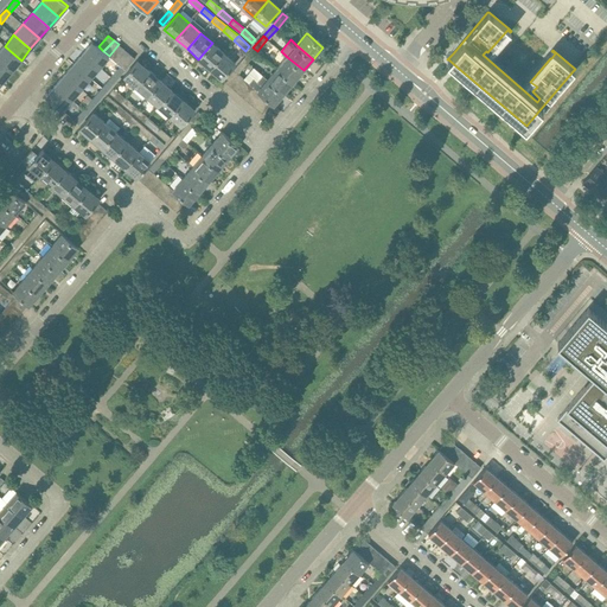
[(83,53),(100,66),(109,56),(103,51),(98,46),(93,42),(83,53)]
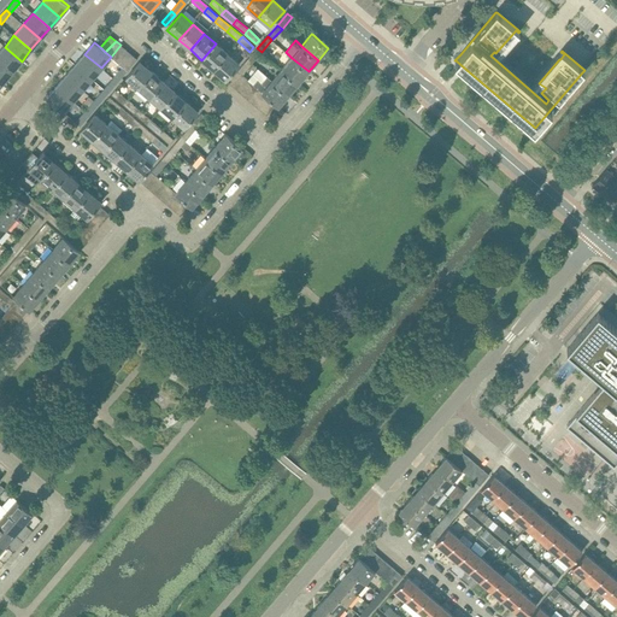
[(216,43),(201,60),(213,70),(228,53),(216,43)]
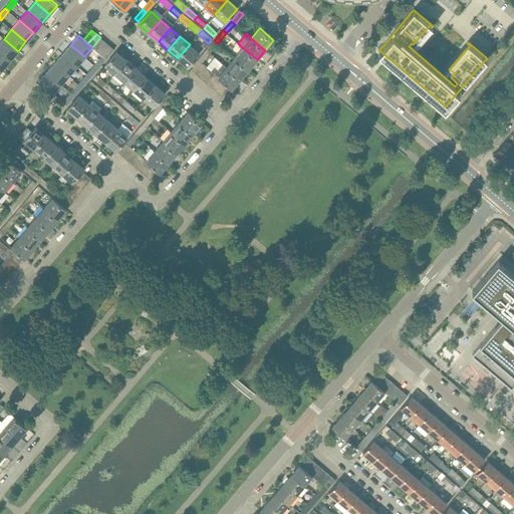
[(105,41),(100,37),(92,47),(96,51),(105,41)]
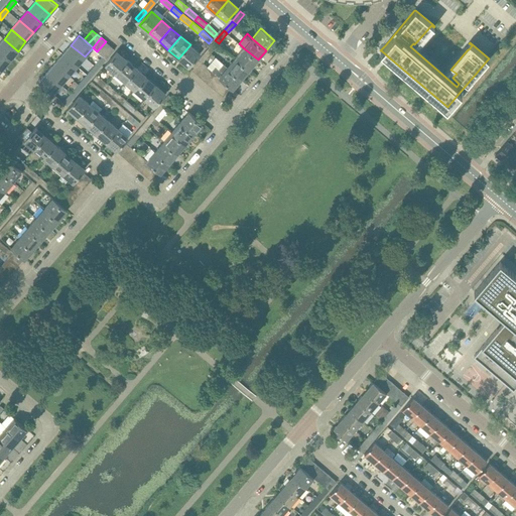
[(18,51),(4,39),(0,42),(0,51),(10,60),(18,51)]
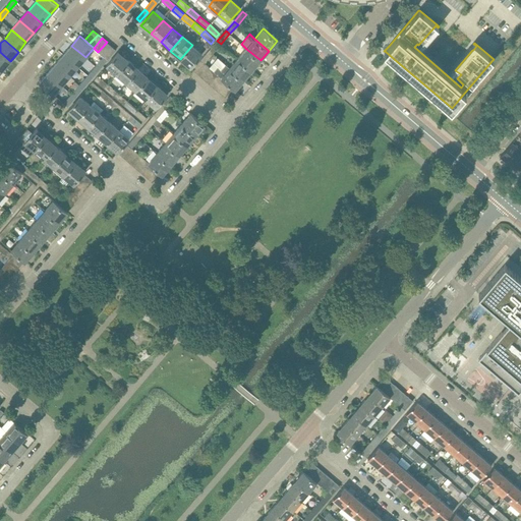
[(213,53),(221,44),(217,41),(209,50),(213,53)]
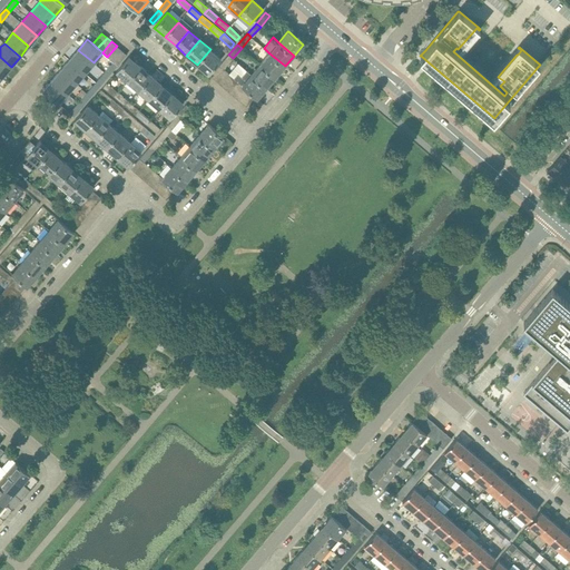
[(107,57),(112,61),(121,50),(117,46),(107,57)]
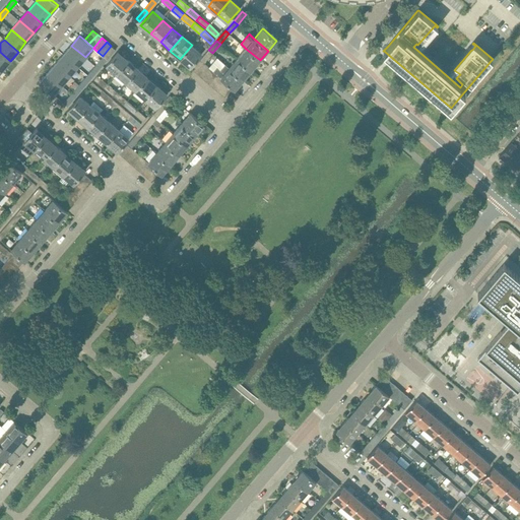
[(192,45),(180,59),(190,67),(201,54),(192,45)]
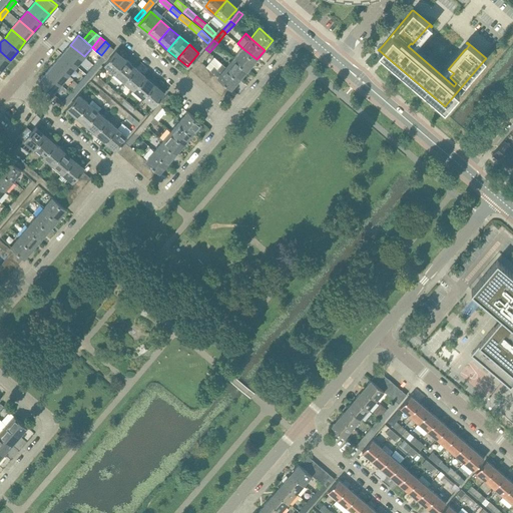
[(70,45),(62,54),(76,66),(84,56),(70,45)]
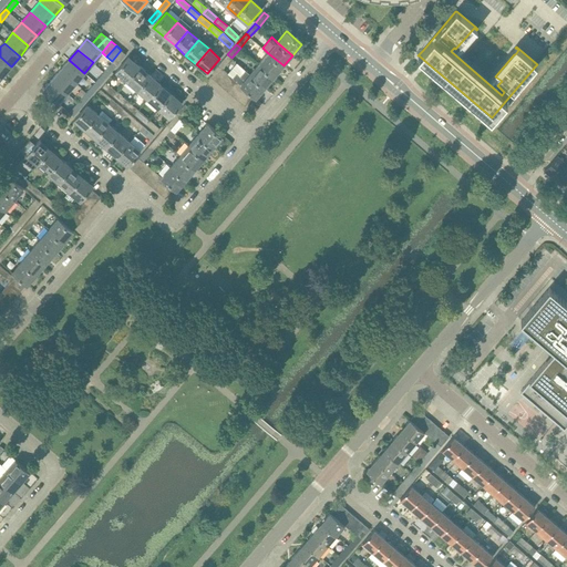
[(126,54),(121,50),(112,61),(113,61),(116,65),(126,54)]
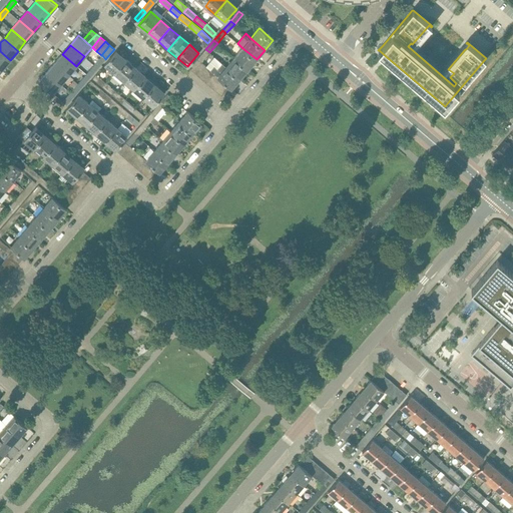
[(248,69),(257,59),(242,48),(234,57),(248,69)]
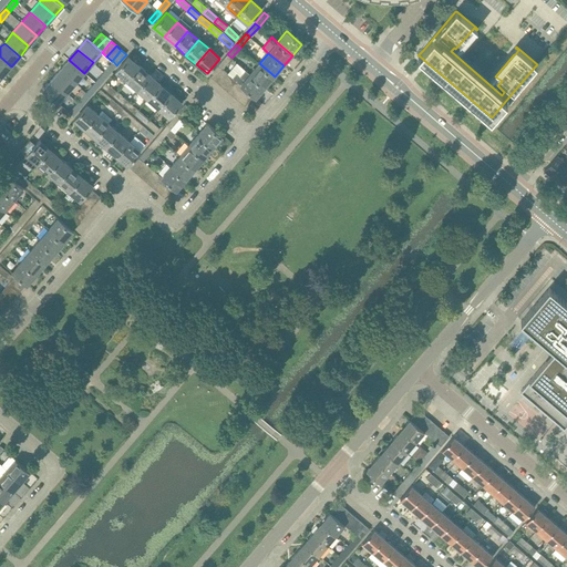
[(223,69),(232,58),(227,54),(218,65),(223,69)]
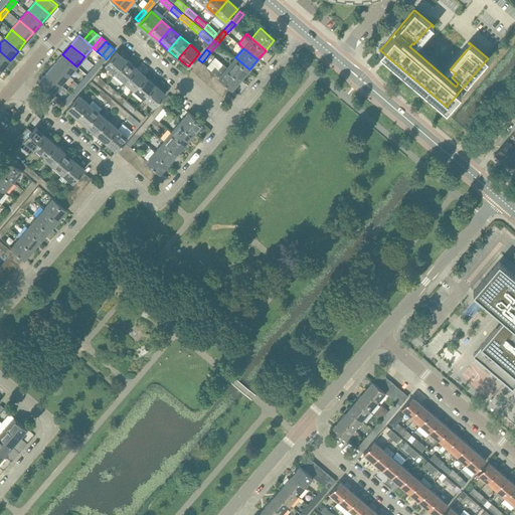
[(0,51),(0,67),(2,69),(10,60),(0,51)]
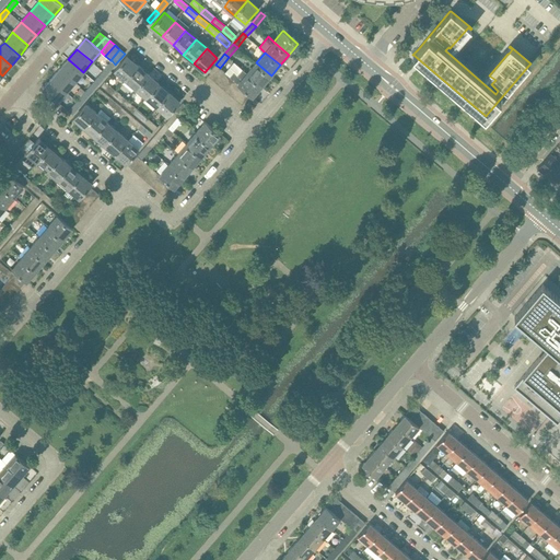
[(114,70),(125,80),(138,65),(127,56),(114,70)]
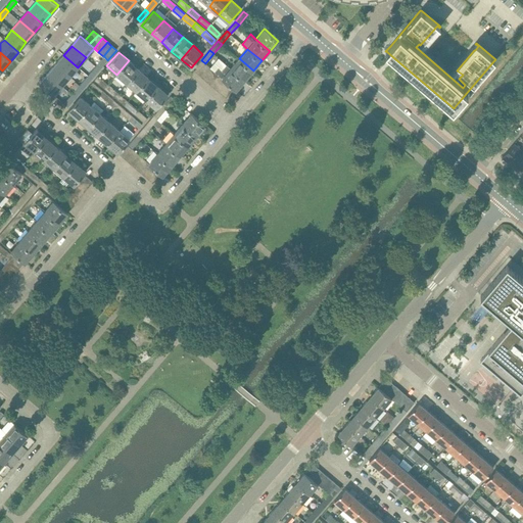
[(63,55),(55,64),(69,77),(78,67),(63,55)]
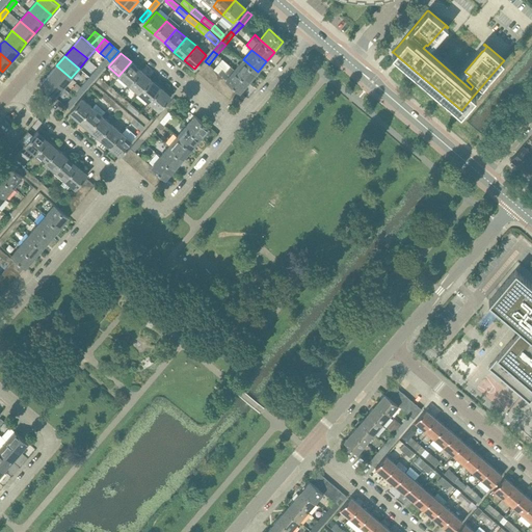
[(101,71),(109,61),(106,57),(98,68),(101,71)]
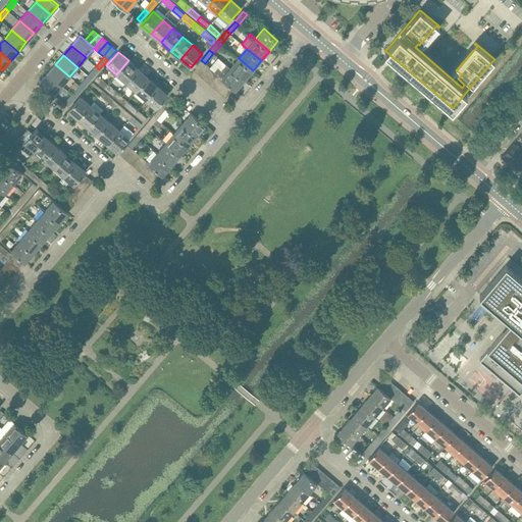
[(218,58),(209,67),(210,68),(215,72),(219,76),(224,81),(228,84),(233,89),(236,90),(244,80),(230,68),(226,64),(218,58)]
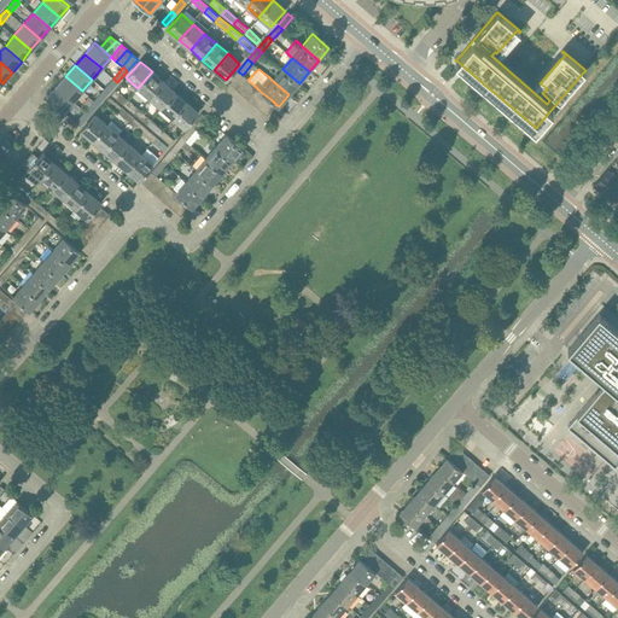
[(289,94),(299,83),(283,69),(273,81),(289,94)]
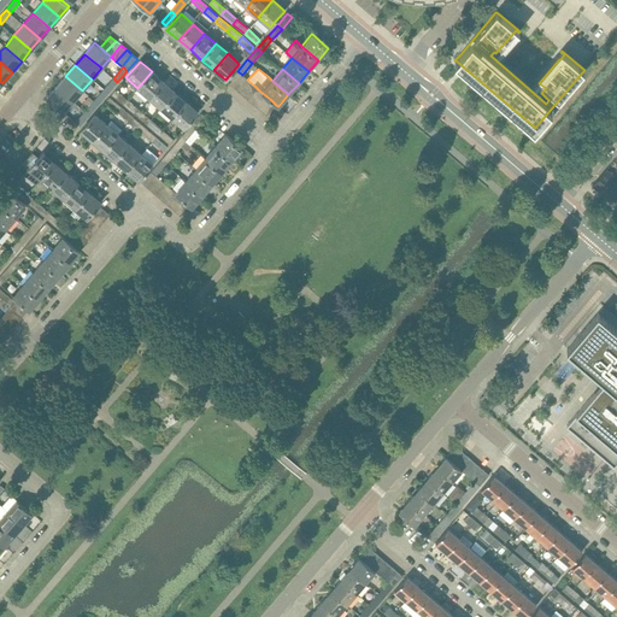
[(152,71),(137,88),(150,98),(163,81),(152,71)]
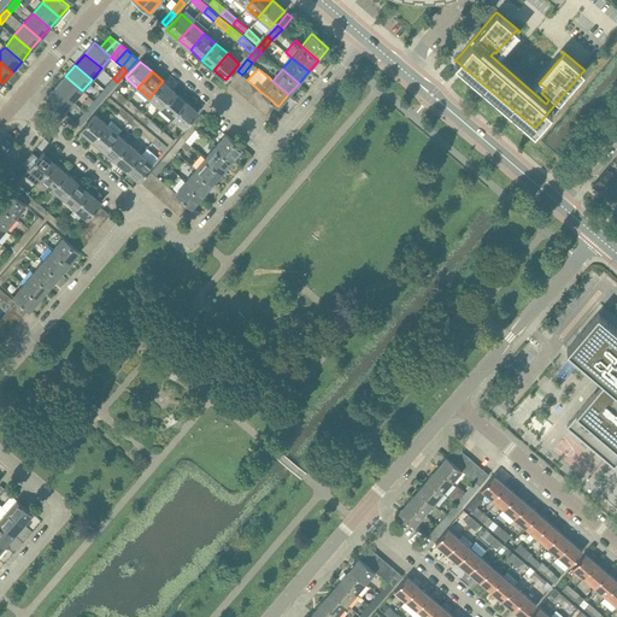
[(234,87),(244,76),(242,75),(238,71),(228,82),(234,87)]
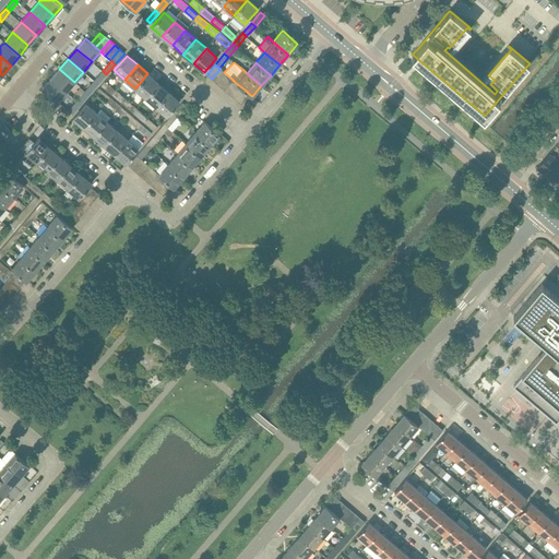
[(59,69),(51,79),(67,92),(74,82),(59,69)]
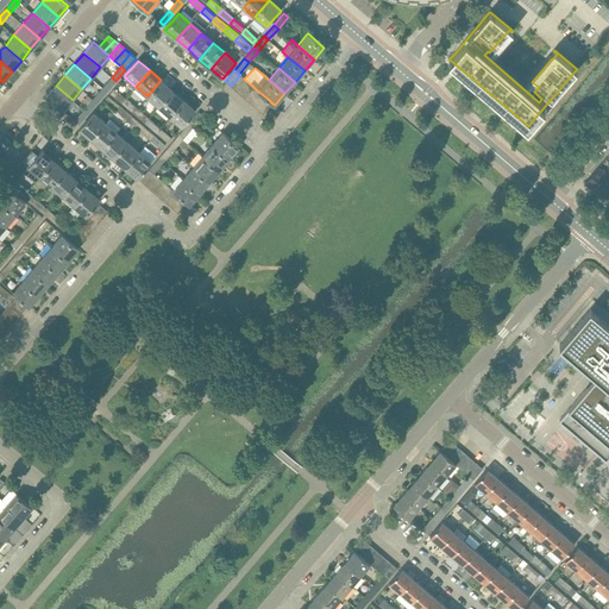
[(231,86),(236,90),(245,80),(244,79),(240,75),(231,86)]
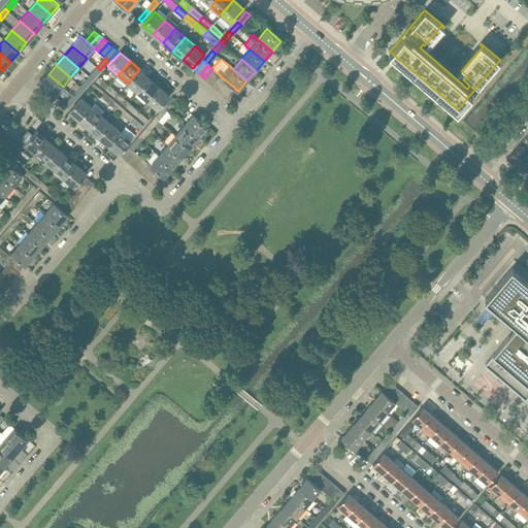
[(97,67),(89,76),(93,79),(100,70),(97,67)]
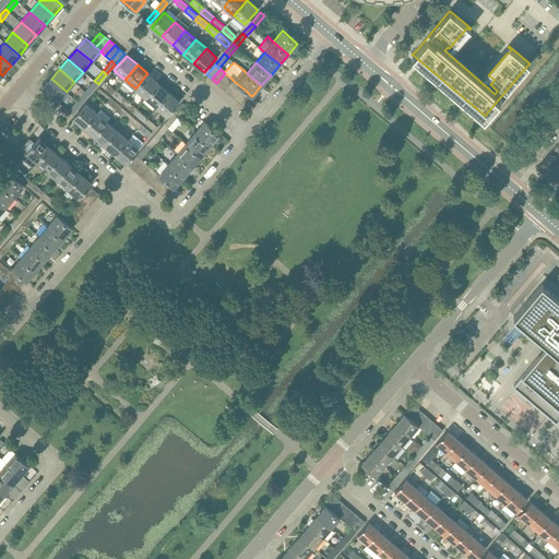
[(135,88),(145,97),(158,83),(147,73),(135,88)]
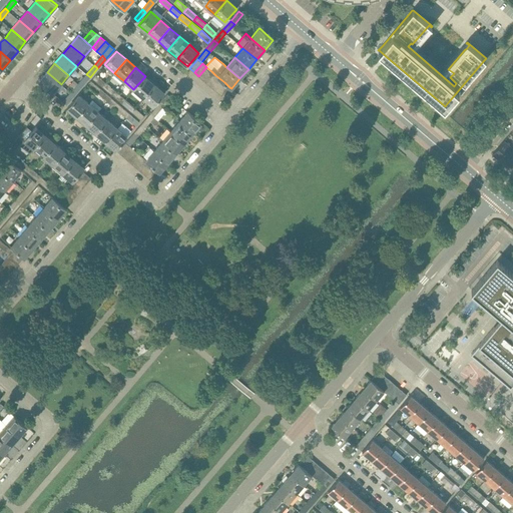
[(203,80),(211,71),(206,67),(198,76),(203,80)]
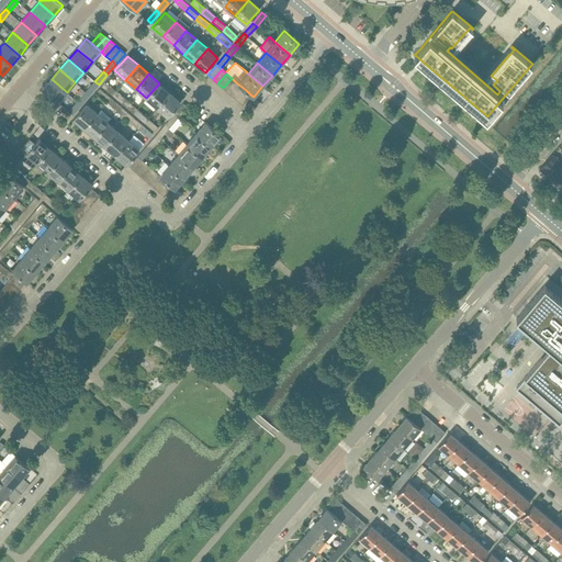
[(223,88),(227,92),(236,82),(232,78),(223,88)]
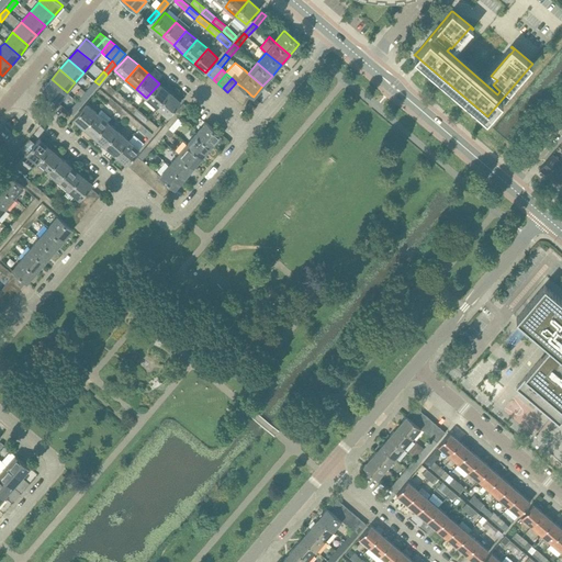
[(58,102),(67,92),(52,79),(43,89),(58,102)]
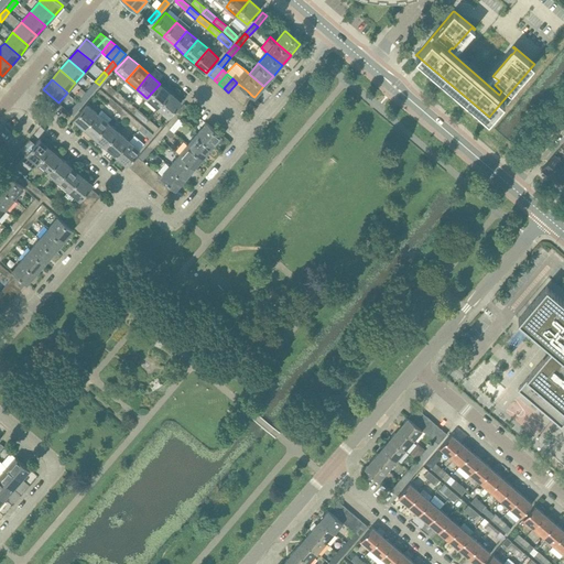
[(95,82),(86,91),(90,95),(99,85),(95,82)]
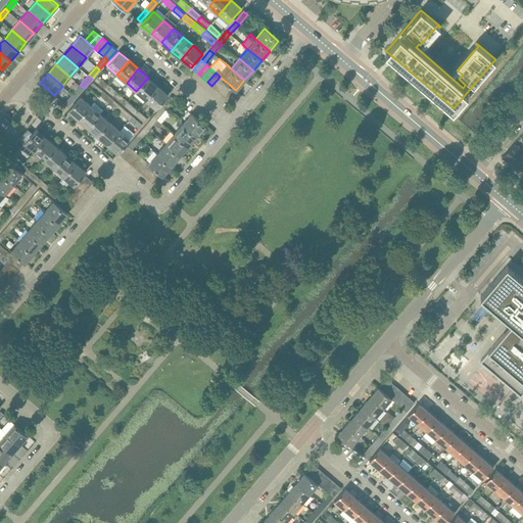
[(94,80),(104,89),(107,85),(98,76),(94,80)]
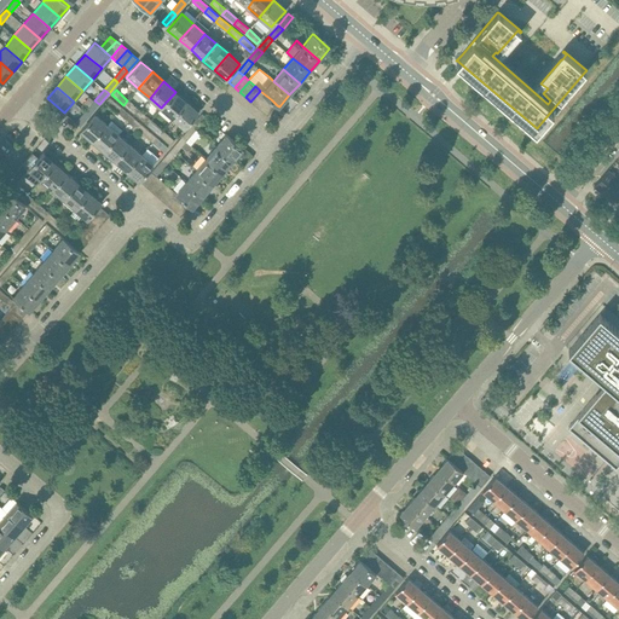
[(256,106),(266,96),(260,91),(250,102),(256,106)]
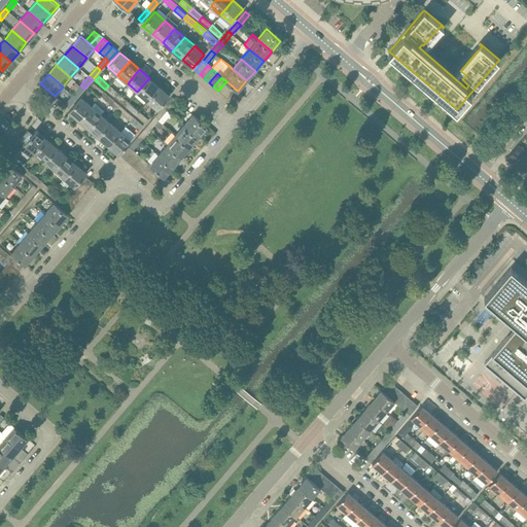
[(137,92),(147,100),(160,86),(149,78),(137,92)]
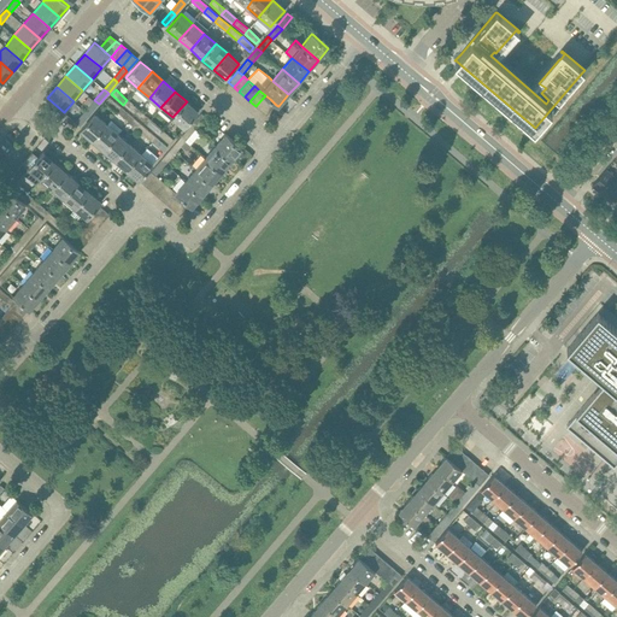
[(256,106),(260,111),(270,99),(265,95),(256,106)]
